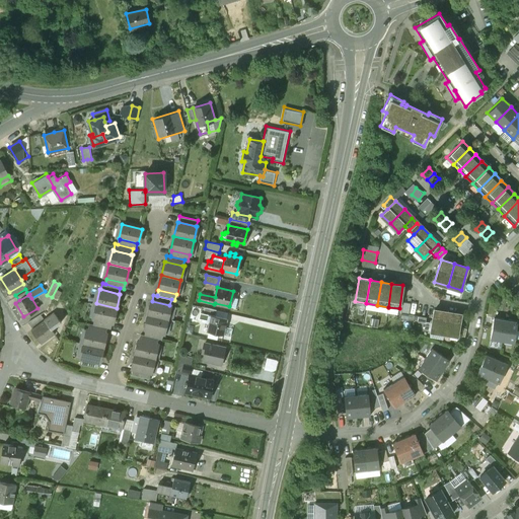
[(152,301),(151,300),(147,315),(167,319),(170,305),(169,305),(152,301)]
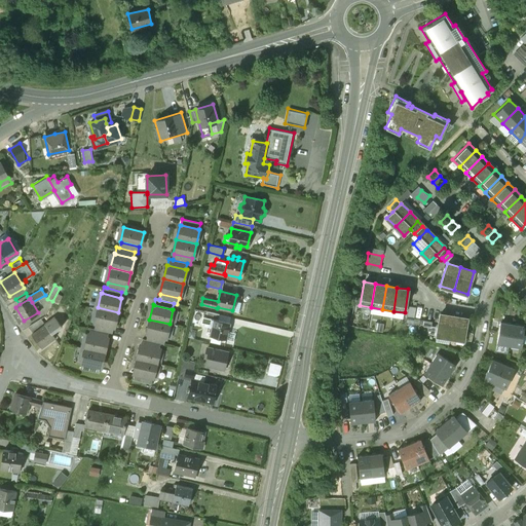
[(415,307),(409,306),(406,323),(413,324),(415,307)]
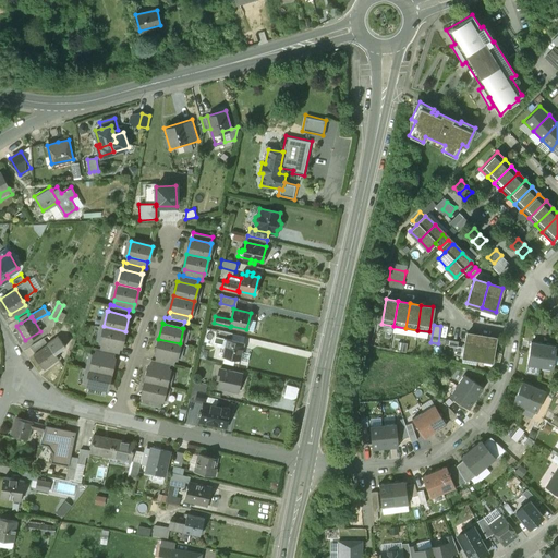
[(125,331),(104,326),(100,341),(120,347),(121,347),(125,331)]
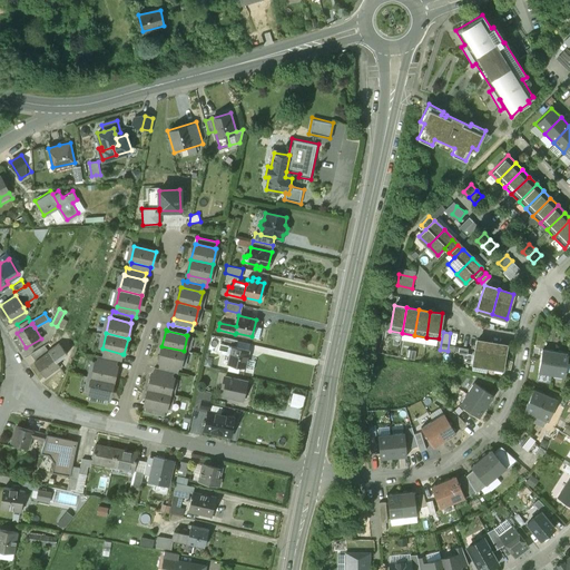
[(237,341),(220,337),(219,343),(232,345),(231,346),(236,347),(237,341)]
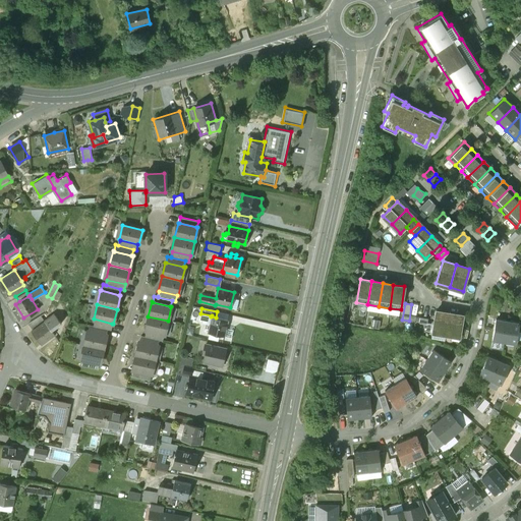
[(449,313),(436,311),(431,332),(446,335),(449,313)]
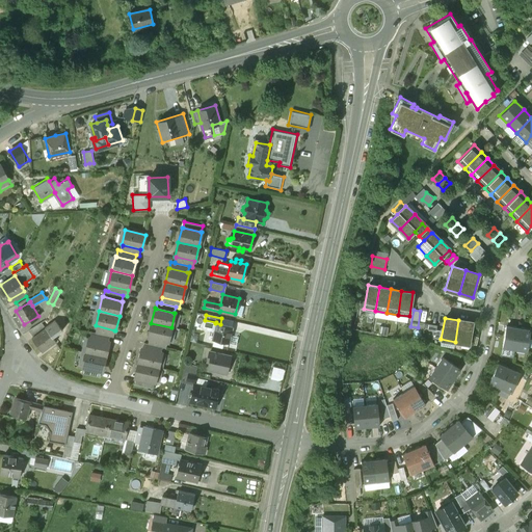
[(45,326),(44,327),(45,327),(52,337),(62,329),(55,319),(45,326)]
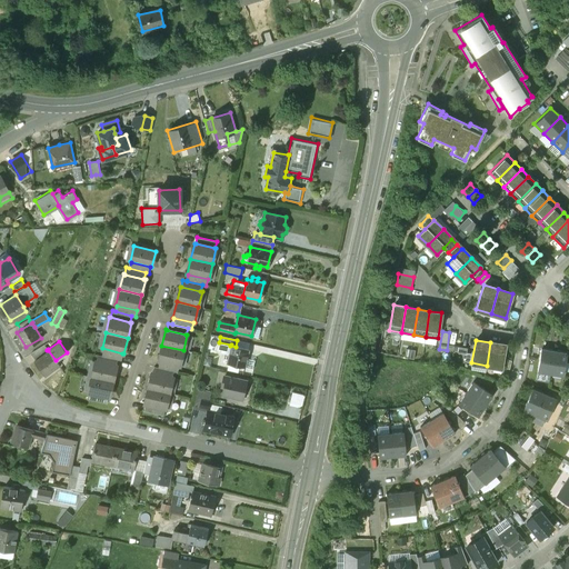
[(236,347),(230,346),(231,345),(219,342),(218,349),(229,351),(226,362),(245,367),(249,350),(236,347)]
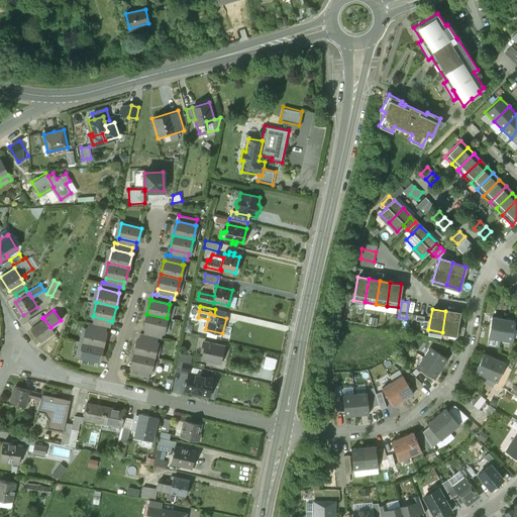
[(459,313),(445,311),(442,332),(455,334),(459,313)]
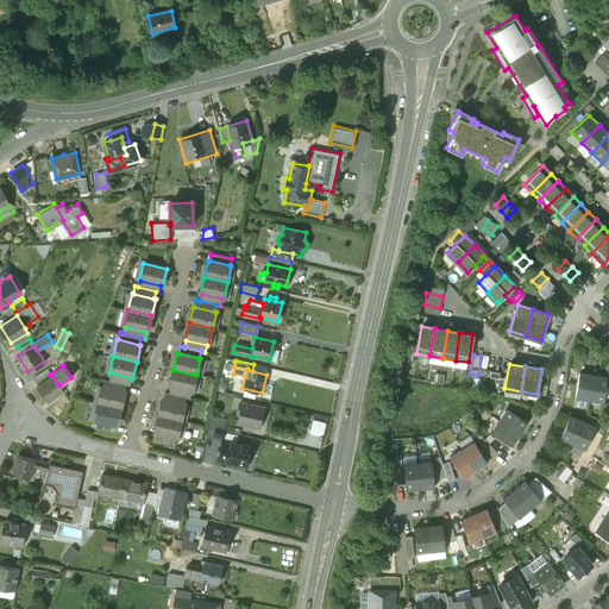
[(46,368),(32,377),(38,384),(50,375),(51,374),(46,368)]
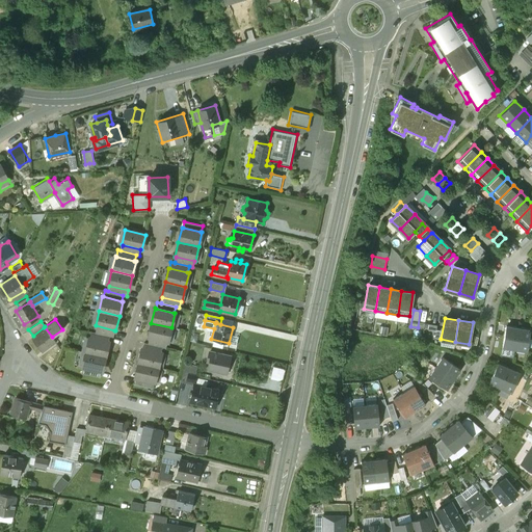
[(171,327),(151,323),(148,337),(167,342),(168,342),(171,327)]
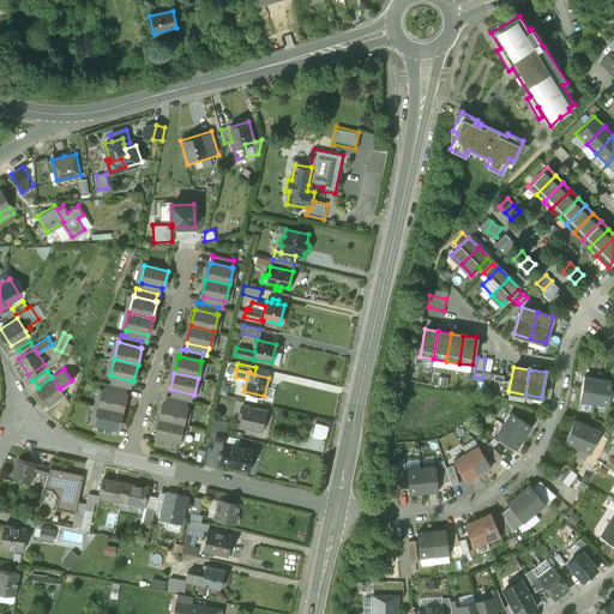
[(132,381),(112,375),(109,383),(126,387),(131,389),(132,381)]
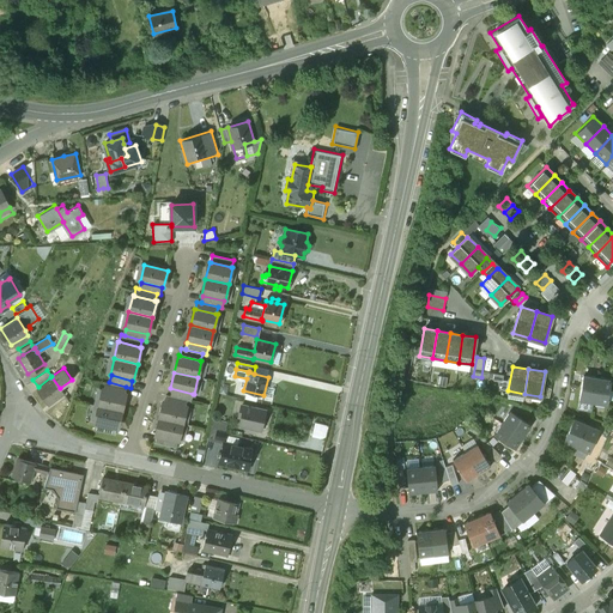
[(596,378),(583,376),(578,400),(593,402),(596,378)]
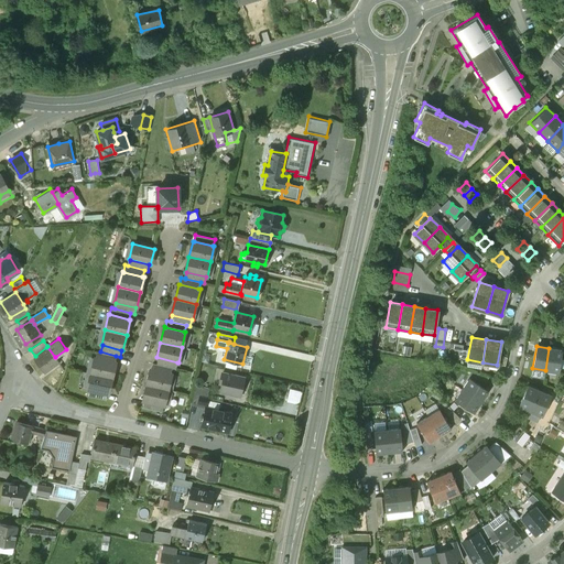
[(35,356),(33,357),(44,371),(58,361),(55,357),(47,347),(35,356)]
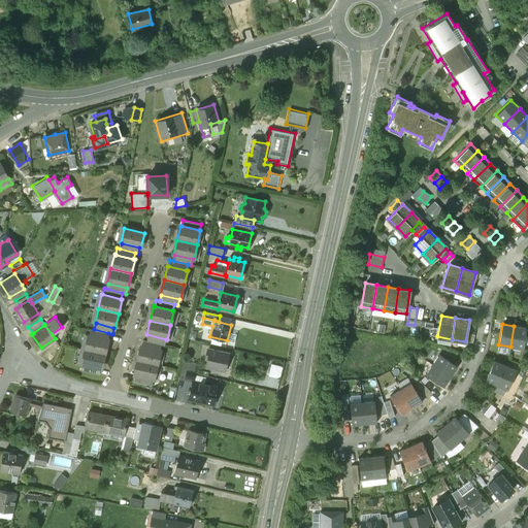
[(526,328),(514,326),(510,347),(523,349),(526,328)]
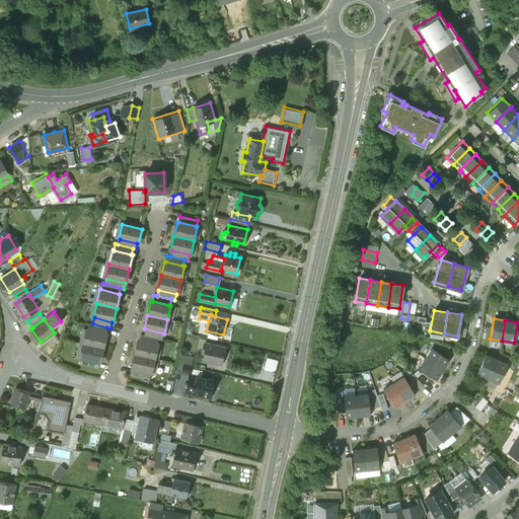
[(106,327),(92,323),(89,322),(87,328),(105,334),(106,327)]
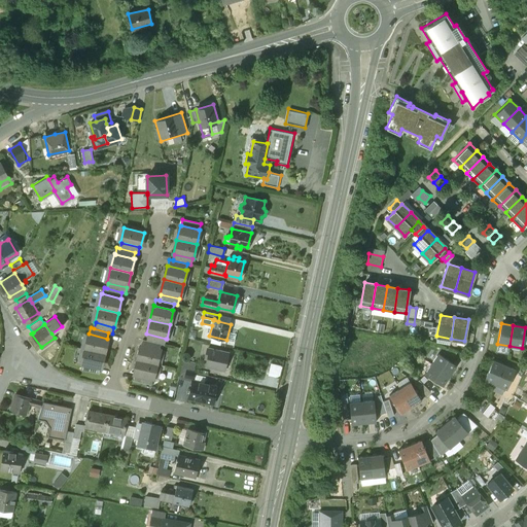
[(89,334),(88,334),(84,348),(105,353),(108,339),(107,339),(89,334)]
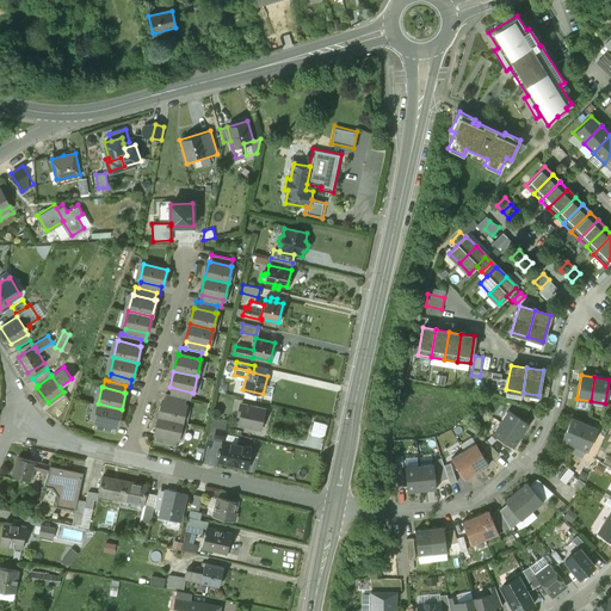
[(192,393),(171,388),(170,394),(170,395),(186,399),(190,400),(192,393)]
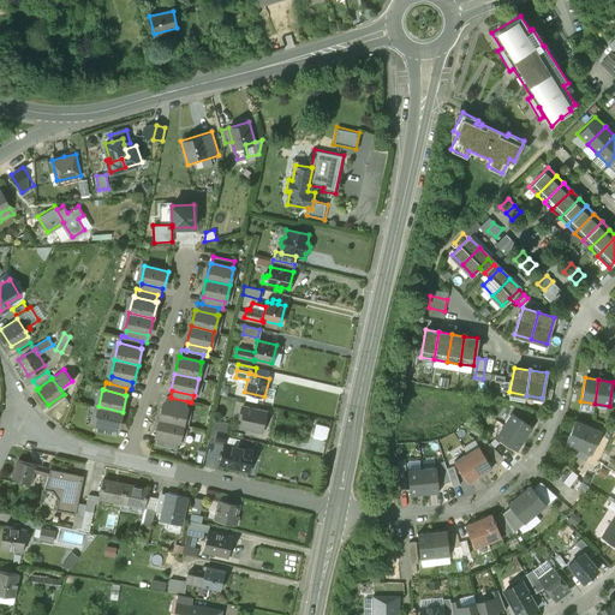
[(171,396),(166,396),(165,404),(186,408),(187,401),(171,398),(171,396)]
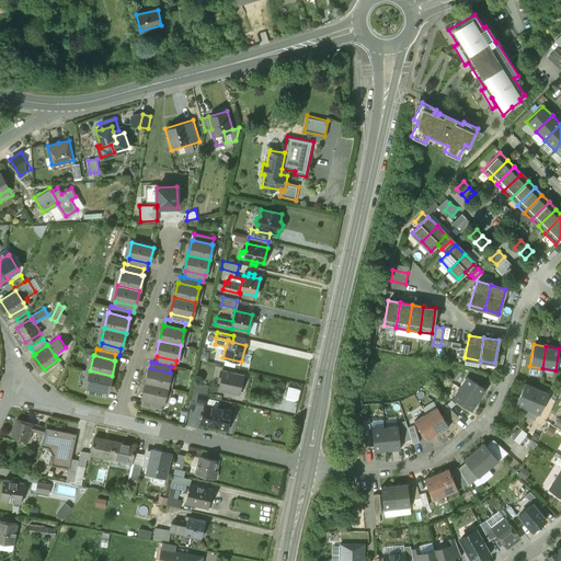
[(150,368),(149,368),(146,384),(167,388),(171,373),(170,373),(150,368)]
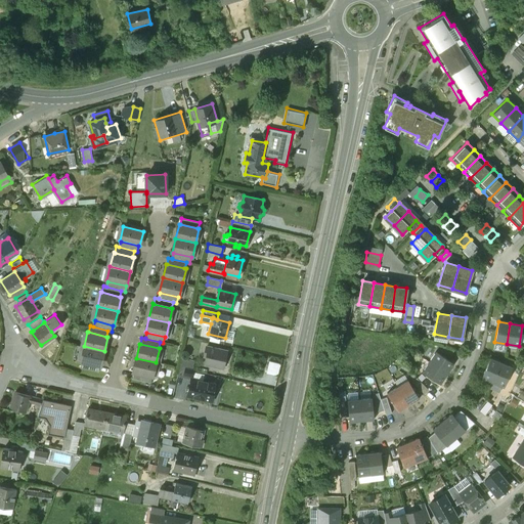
[(104,351),(84,346),(81,360),(82,360),(99,365),(100,365),(104,351)]
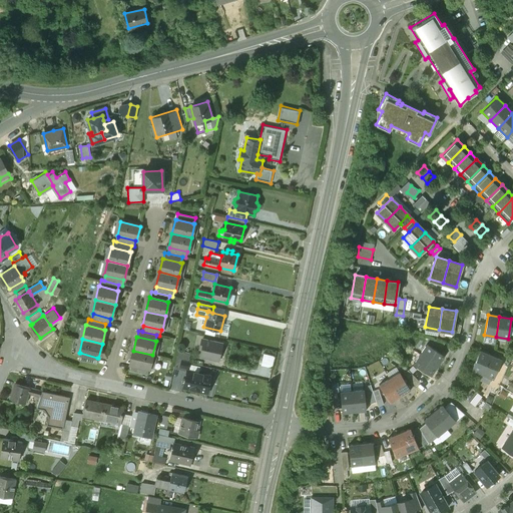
[(221,344),(201,339),(199,348),(201,349),(200,356),(217,361),(221,344)]
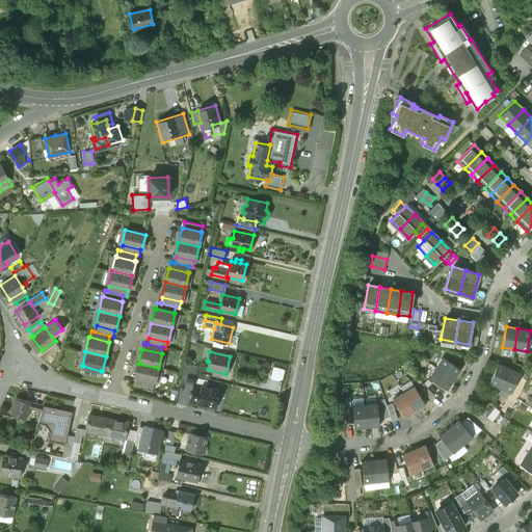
[(460,355),(450,351),(448,356),(458,361),(460,355)]
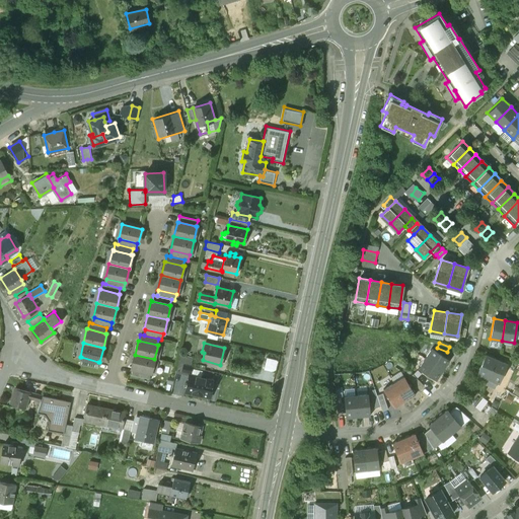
[(449,360),(432,348),(425,358),(443,370),(449,360)]
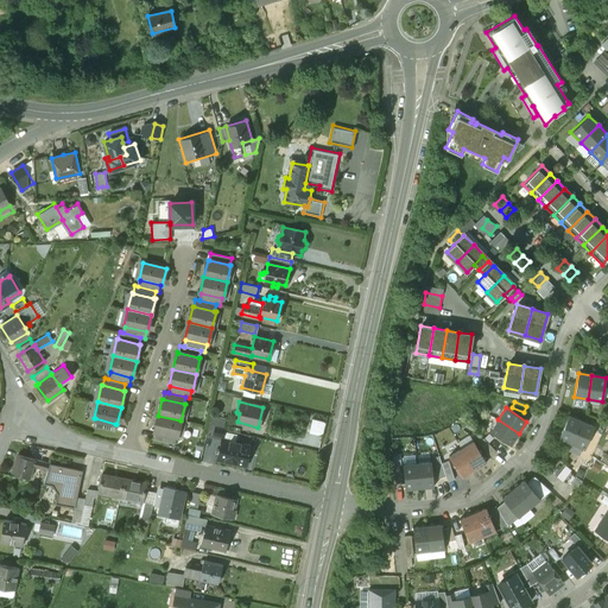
[(225,418),(210,415),(209,423),(223,425),(225,418)]
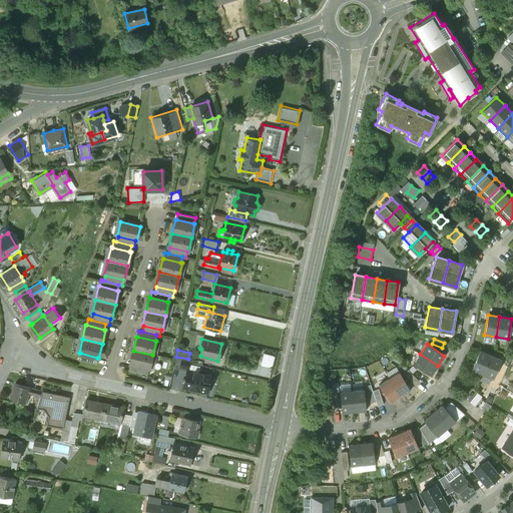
[(152,355),(133,351),(129,365),(148,369),(149,369),(152,355)]
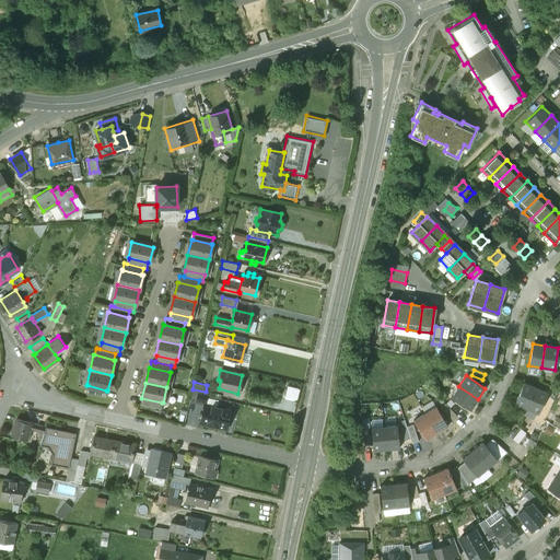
[(535,387),(524,383),(515,404),(526,408),(535,387)]
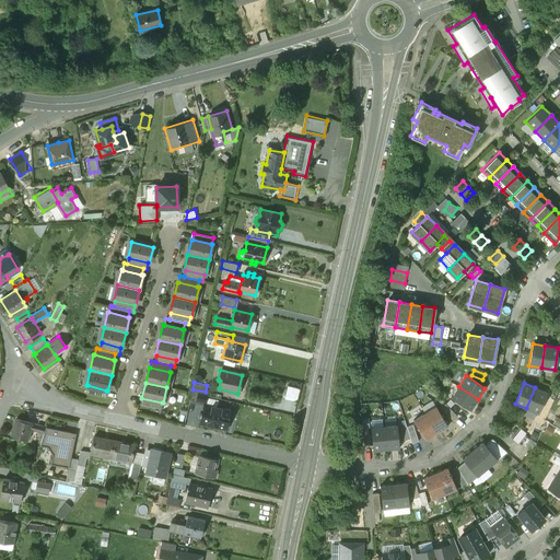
[(289,384),(286,397),(298,400),(302,387),(289,384)]
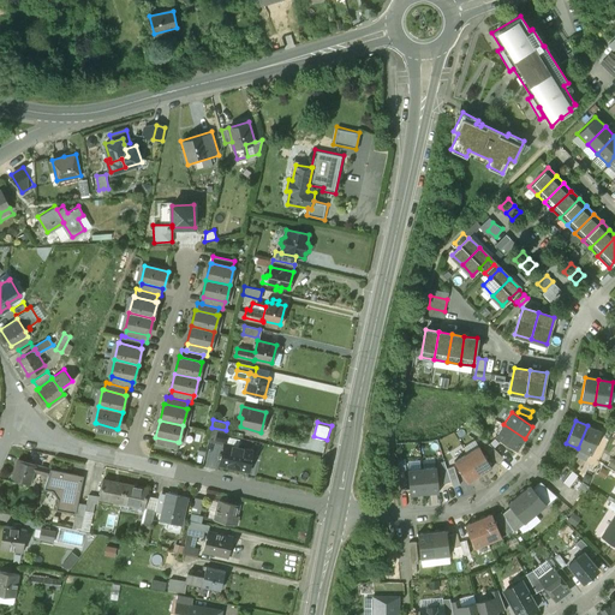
[(117,429),(96,423),(94,430),(115,436),(117,429)]
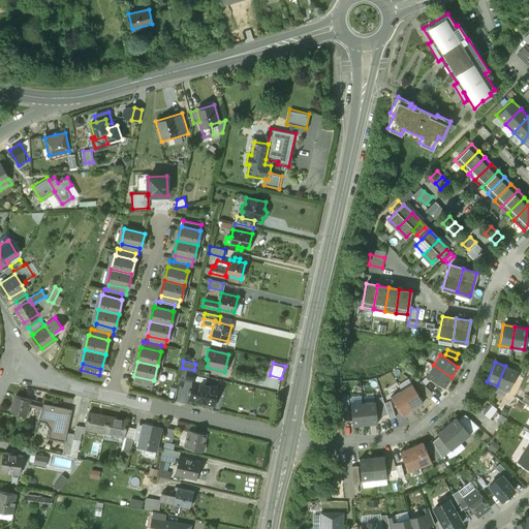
[(452,377),(433,365),(426,375),(444,387),(452,377)]
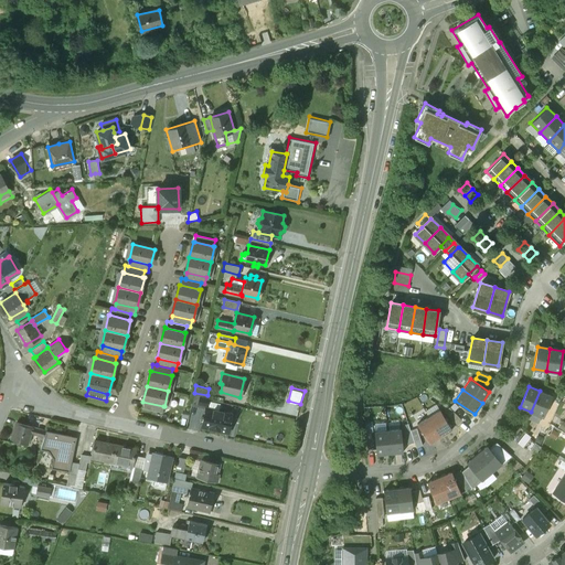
[(552,396),(540,391),(531,412),(543,417),(552,396)]
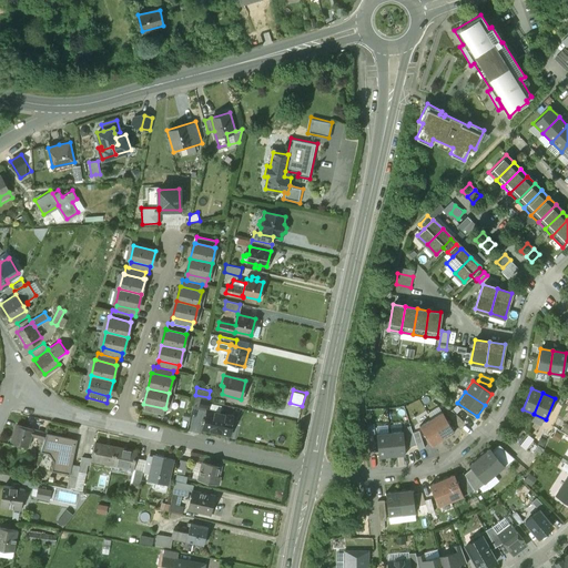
[(209,397),(195,395),(192,407),(205,411),(206,407),(209,407),(210,402),(208,401),(209,397)]
